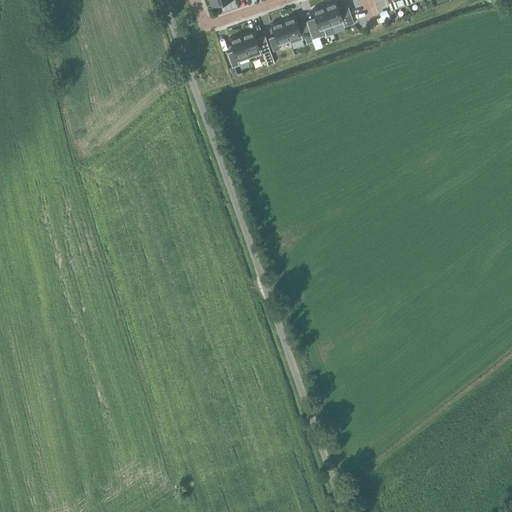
[(387,0),(391,10),(398,7),(395,0),(401,0),(404,5),(411,3),(409,0),(387,0)]
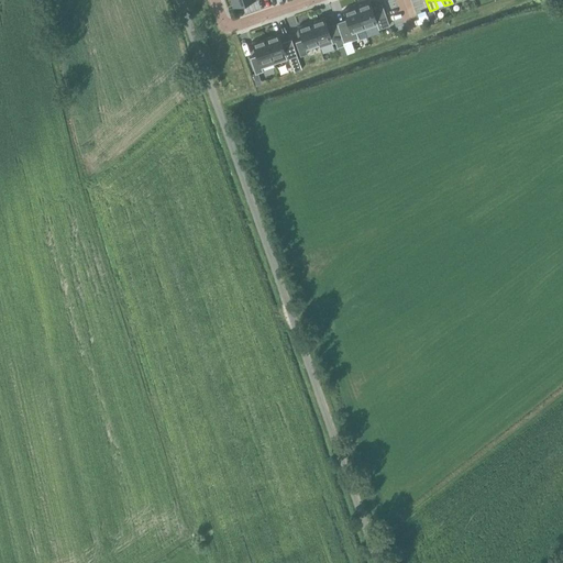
[(386,21),(383,12),(384,11),(384,10),(374,14),(370,1),(356,6),(364,29),(377,24),(378,29),(389,25),(387,20),(386,21)]
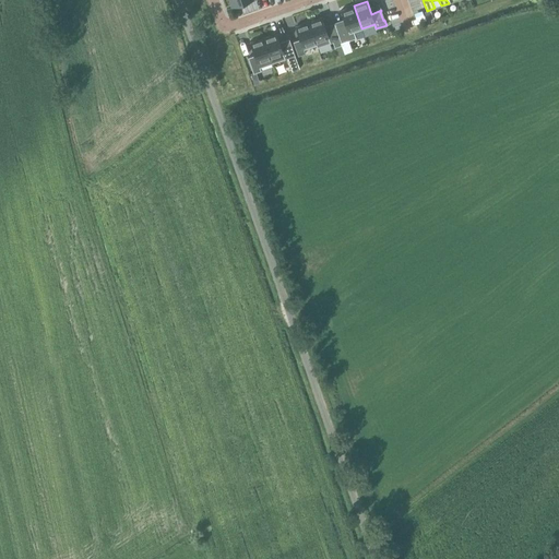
[(361,28),(354,6),(341,10),(344,20),(334,23),(341,43),(356,37),(354,32),(361,28)]
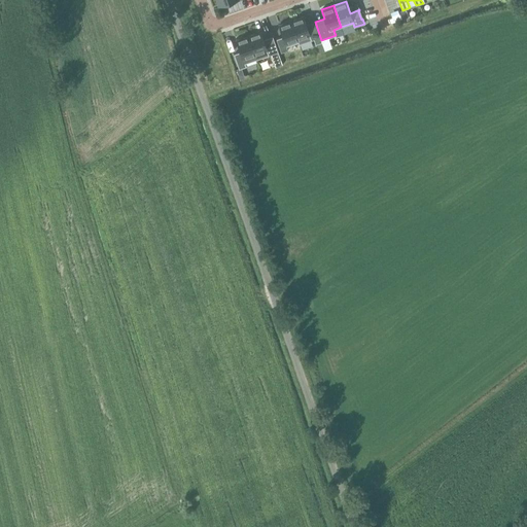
[(306,25),(303,16),(290,21),(299,42),(297,42),(299,44),(314,39),(316,44),(322,42),(321,40),(315,22),(306,25)]
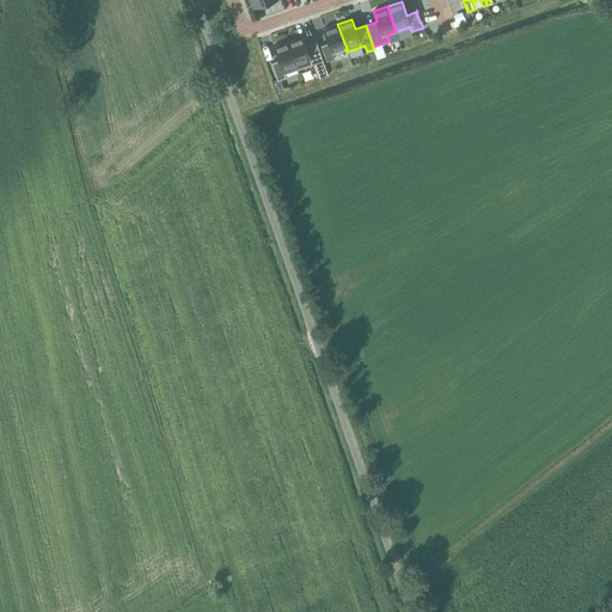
[(347,49),(337,24),(324,29),(329,42),(320,46),(326,61),(335,59),(332,54),(346,49),(347,49)]
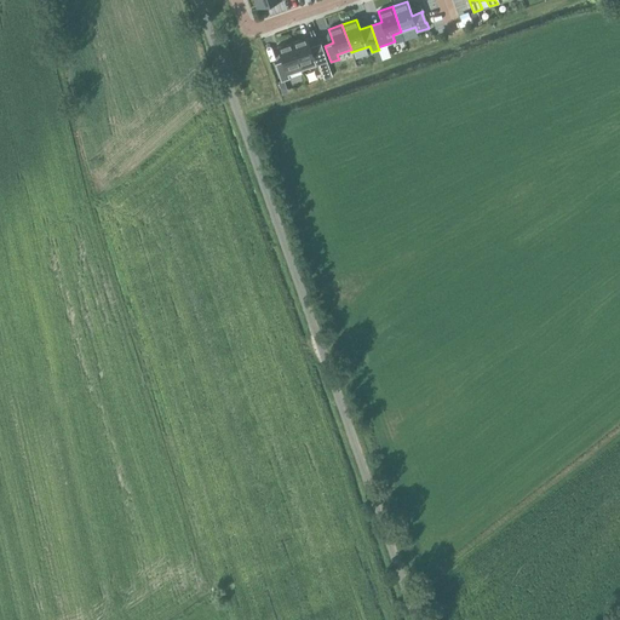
[(306,36),(292,41),(302,70),(316,65),(316,64),(327,59),(321,42),(310,46),(306,36)]
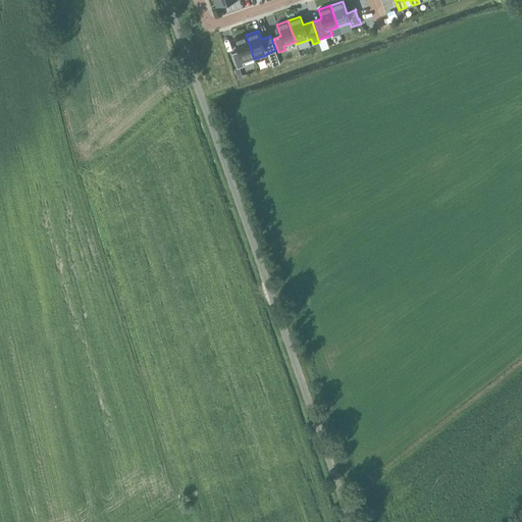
[(254,59),(246,35),(233,39),(238,51),(231,53),(237,68),(244,66),(243,63),(254,59)]
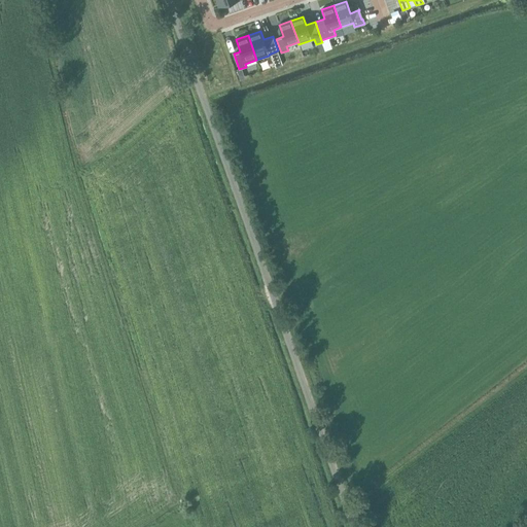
[(275,65),(282,63),(278,51),(272,54),(275,65)]
